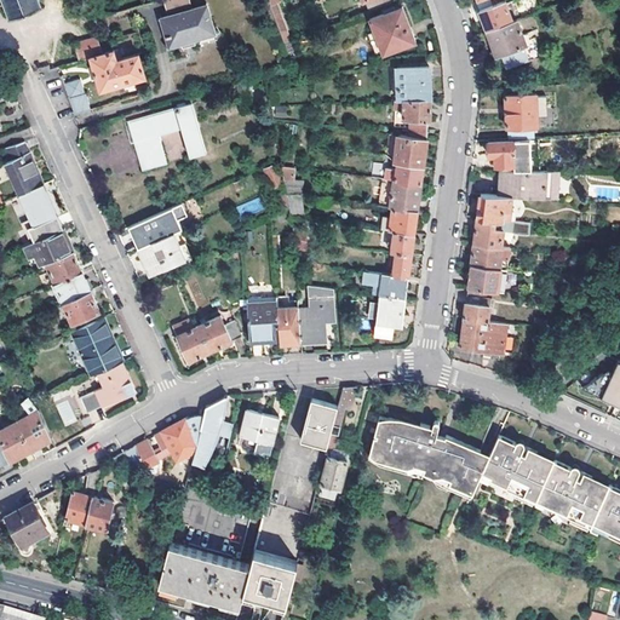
[(39,0),(4,0),(11,19),(42,7),(39,0)]
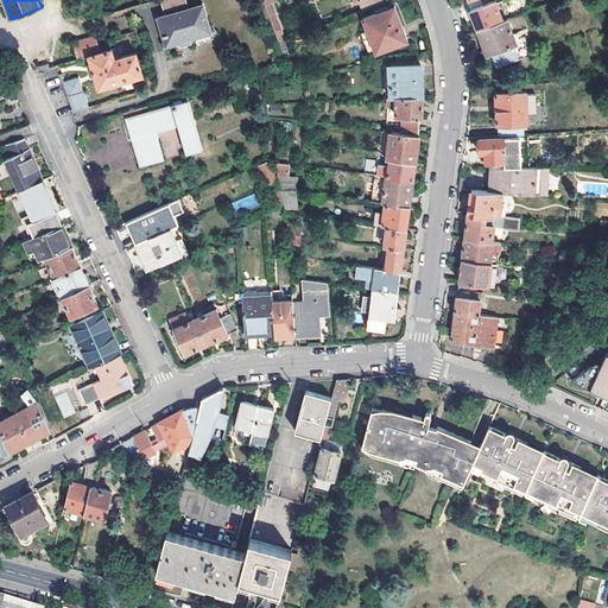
[(184,0),(159,0),(165,17),(158,19),(165,46),(178,43),(179,48),(191,44),(190,40),(210,35),(203,6),(188,10),(184,0)]
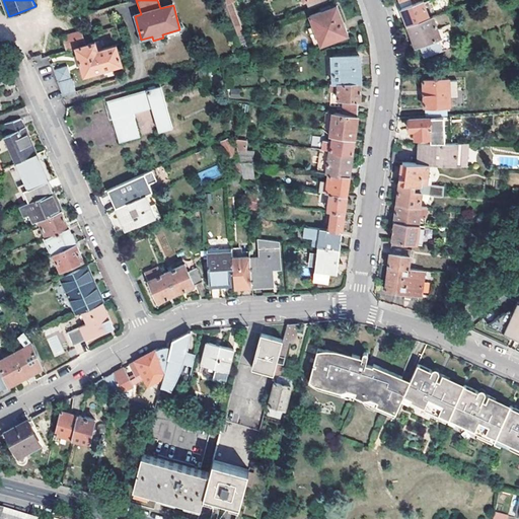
[(230,0),(228,0),(225,1),(238,35),(242,33),(230,0)]
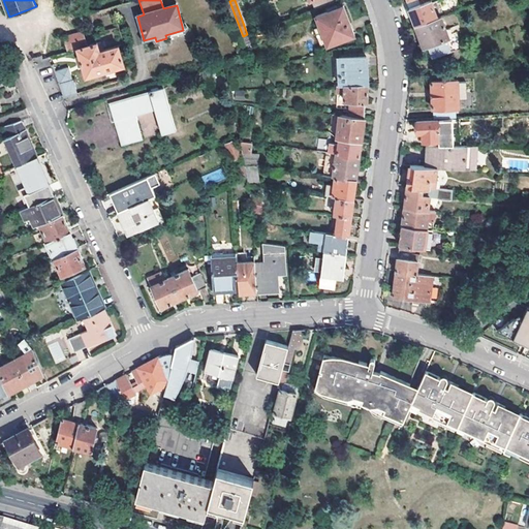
[(421,4),(418,0),(412,0),(408,1),(407,2),(416,26),(438,18),(431,0),(421,4)]
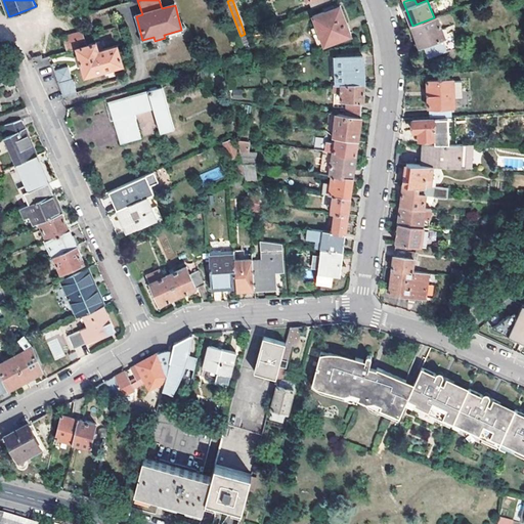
[(351,35),(340,6),(313,15),(317,27),(311,29),(317,47),(351,35)]
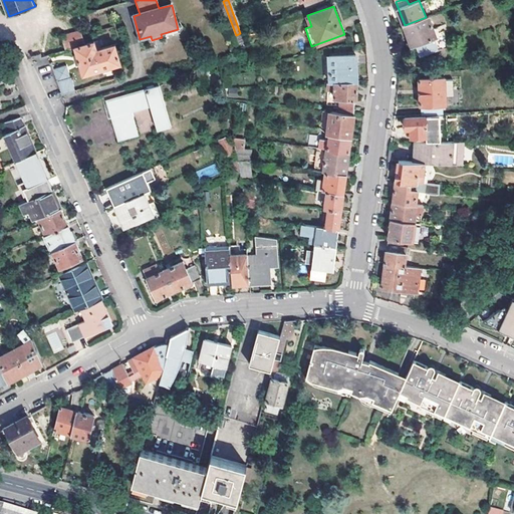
[(426,17),(405,25),(412,46),(416,45),(421,57),(427,55),(428,56),(453,48),(452,45),(450,45),(446,33),(448,32),(446,26),(435,30),(430,16),(426,17)]
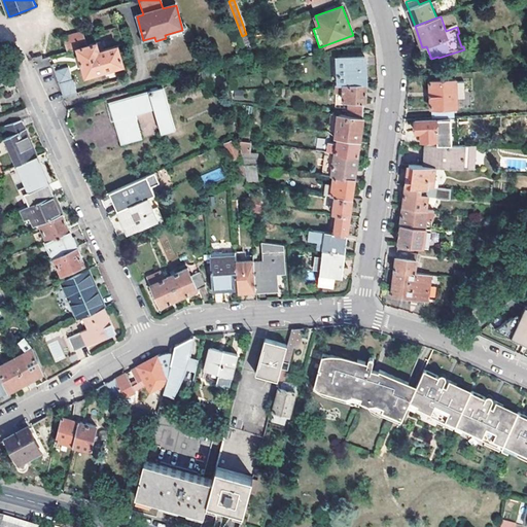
[(99,50),(97,42),(86,45),(76,48),(84,77),(105,71),(124,66),(121,61),(117,45),(99,50)]
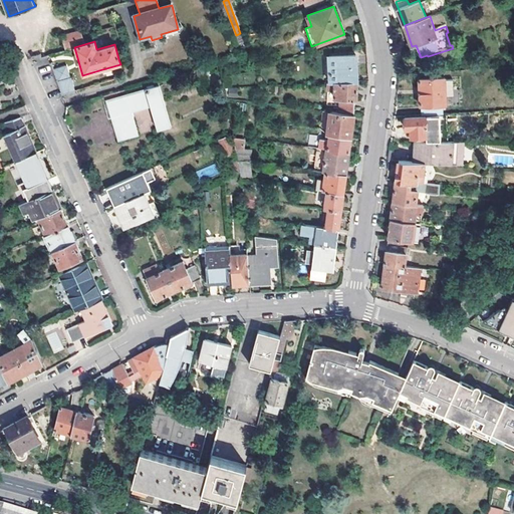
[(335,81),(357,81),(356,57),(330,58),(330,82),(335,81)]
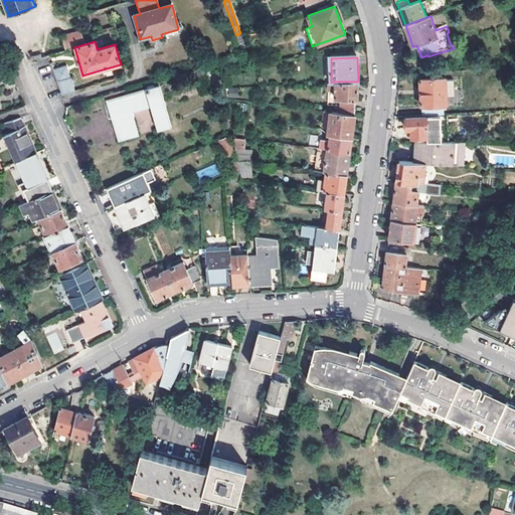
[(67,66),(53,70),(57,81),(70,77),(67,66)]
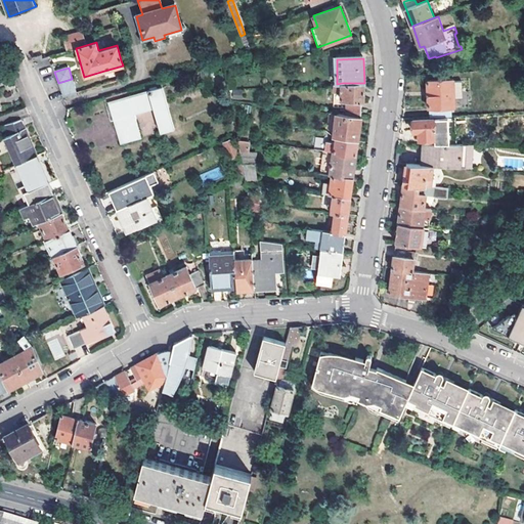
[(72,79),(58,83),(61,91),(75,88),(72,79)]
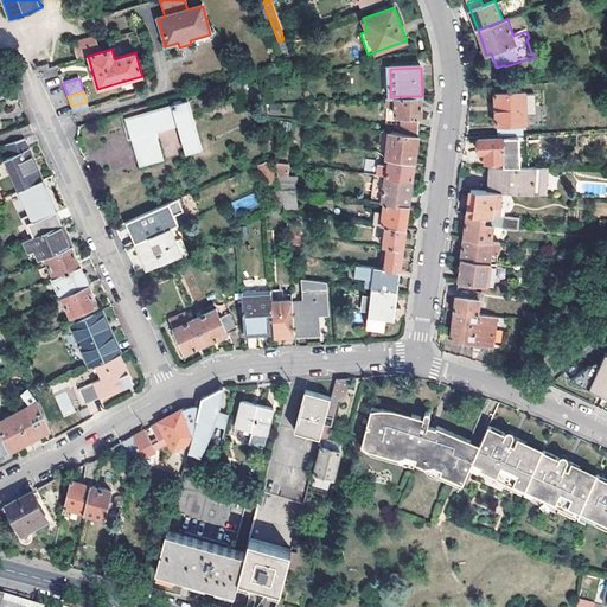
[(526,122),(524,91),(494,94),(497,125),(526,122)]
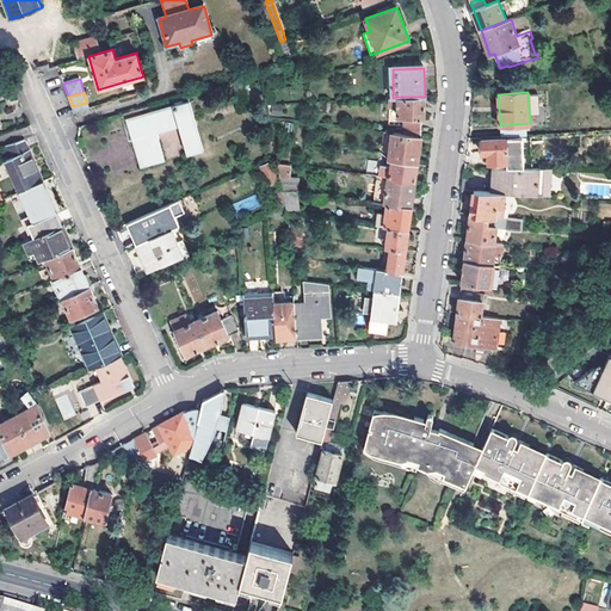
[(425,97),(399,97),(397,116),(396,133),(421,136),(424,117),(425,97)]
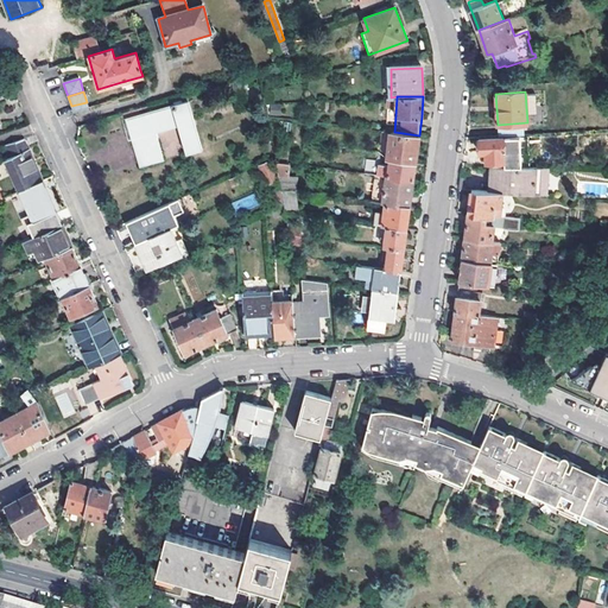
[(140,168),(163,160),(156,133),(177,127),(185,154),(198,150),(184,103),(127,120),(140,168)]
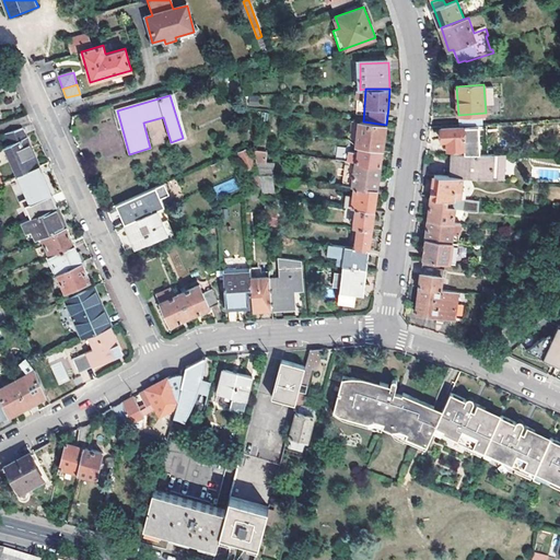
[(360,121),(357,146),(359,147),(382,150),(386,125),(363,121),(360,121)]
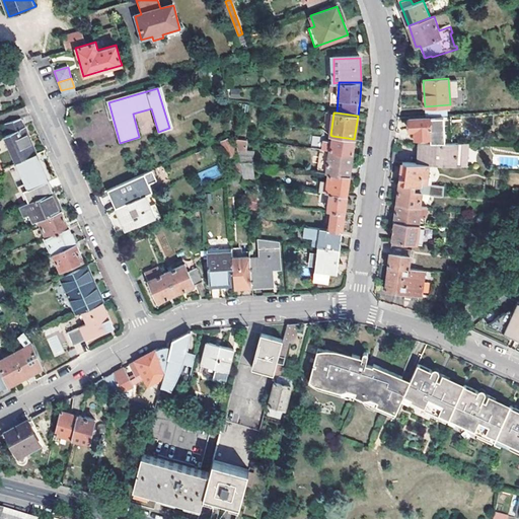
[(239,117),(232,118),(233,126),(240,124),(239,117)]
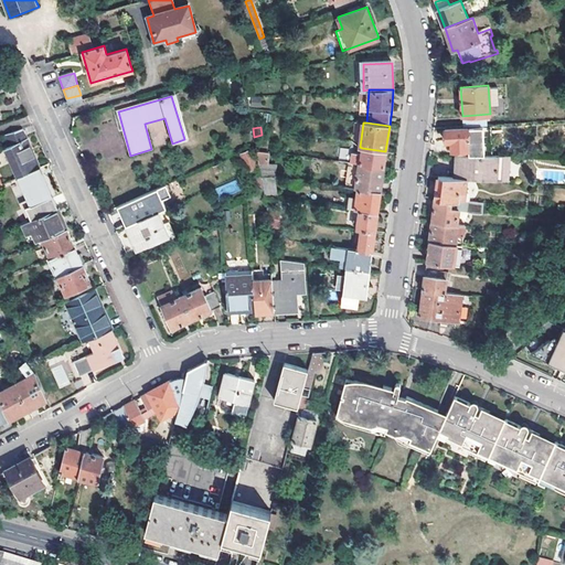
[(469,149),(469,156),(487,156),(487,148),(478,148),(476,127),(445,129),(446,142),(451,141),(452,150),(469,149)]
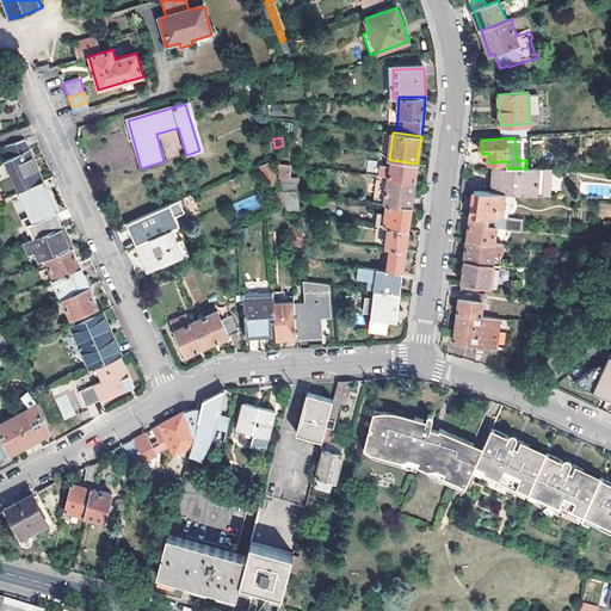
[(524,137),(514,137),(517,160),(526,160),(524,137)]
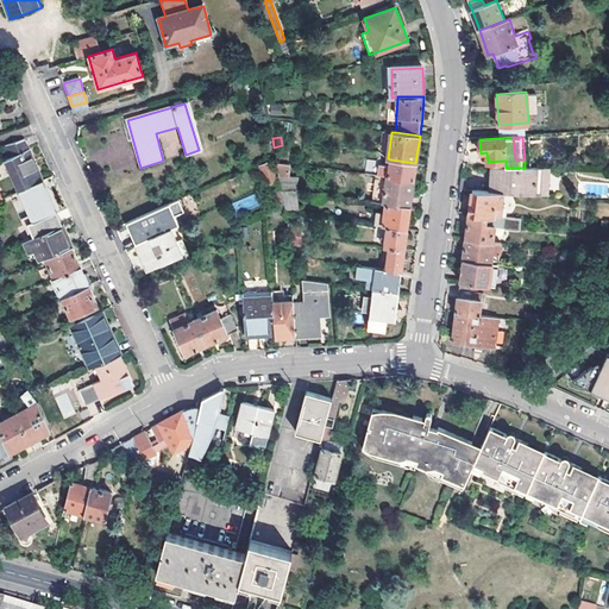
[(23,139),(0,145),(0,150),(18,192),(42,181),(23,139)]
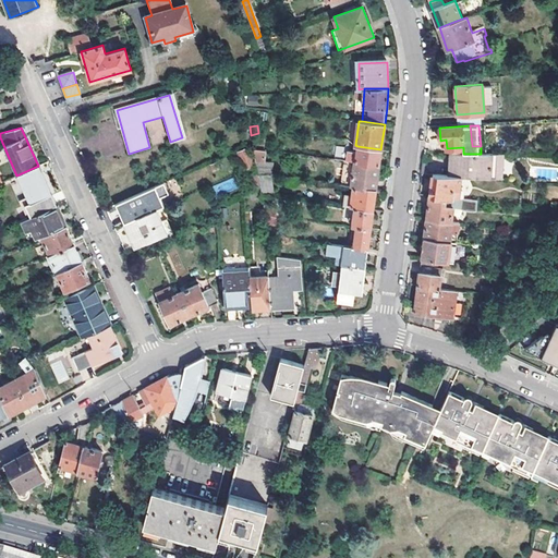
[(254,147),(253,146),(240,153),(246,169),(257,165),(256,159),(254,147)]
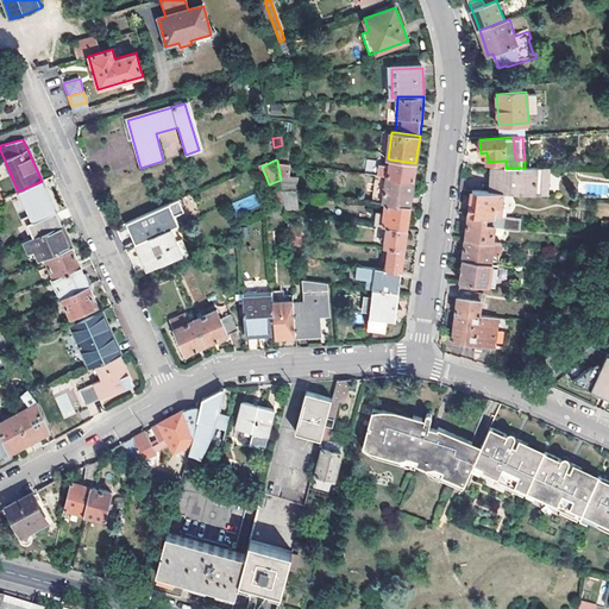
[(390,159),(388,176),(414,180),(415,163),(390,159)]
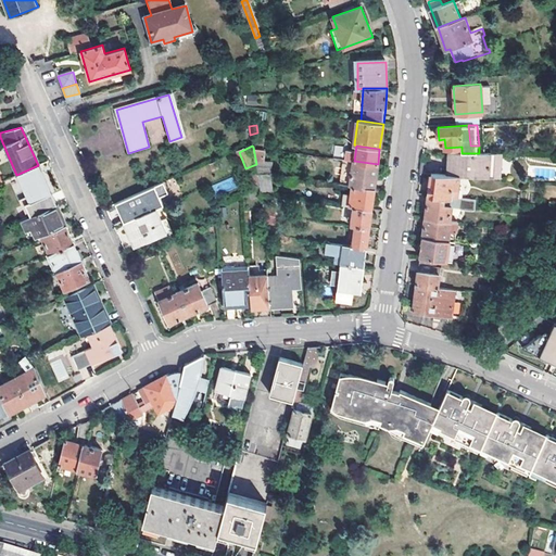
[(264,149),(253,147),(255,159),(263,160),(264,149)]
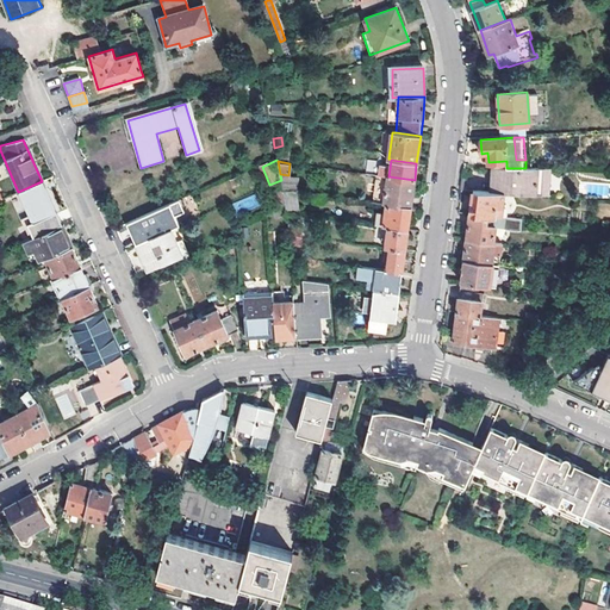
[(504,193),(536,195),(537,168),(526,168),(506,168),(495,168),(493,192),(504,193)]
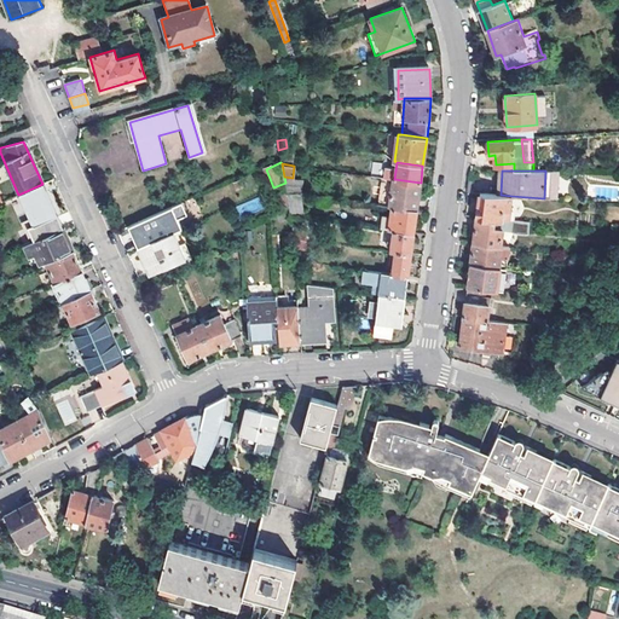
[(394,179),(393,179),(391,206),(392,206),(417,209),(421,183),(394,179)]
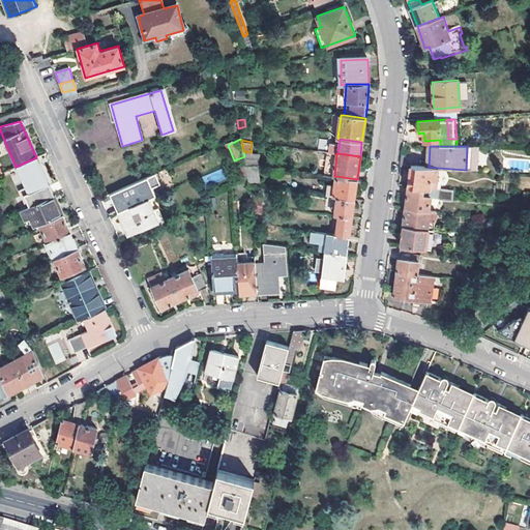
[(36,157),(16,167),(28,194),(25,196),(29,206),(53,195),(36,157)]
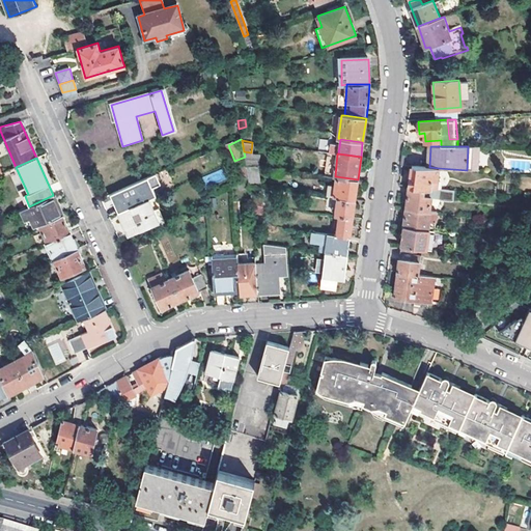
[(246,164),(248,173),(259,174),(257,166),(246,164)]
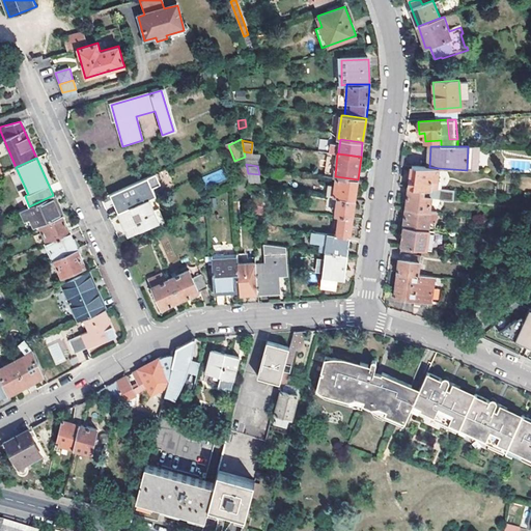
[(410,186),(424,187),(431,188),(432,178),(437,178),(439,168),(429,167),(412,166),(410,186)]
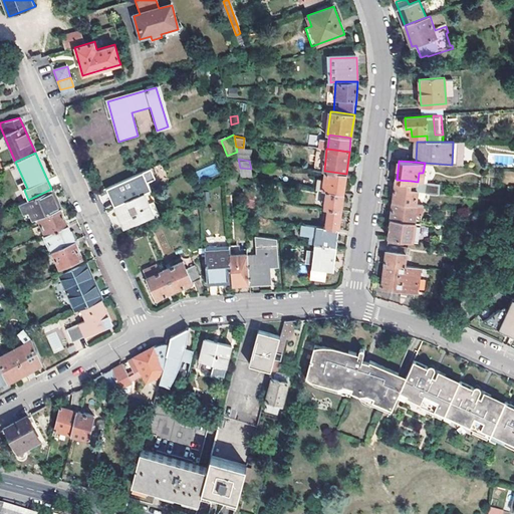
[(346,174),(325,171),(323,190),(327,190),(343,193),(346,174)]
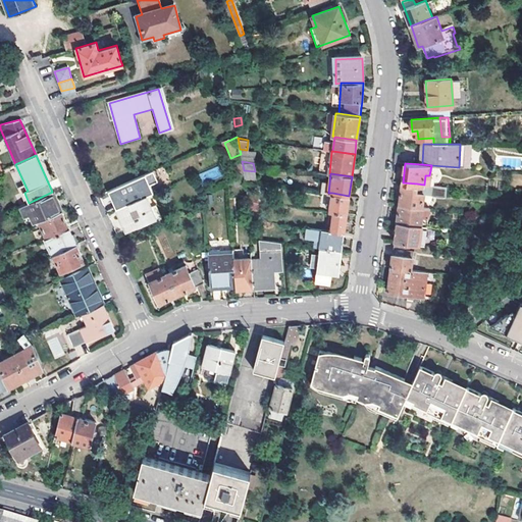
[(417,184),(403,183),(400,204),(422,207),(424,193),(416,192),(417,184)]
